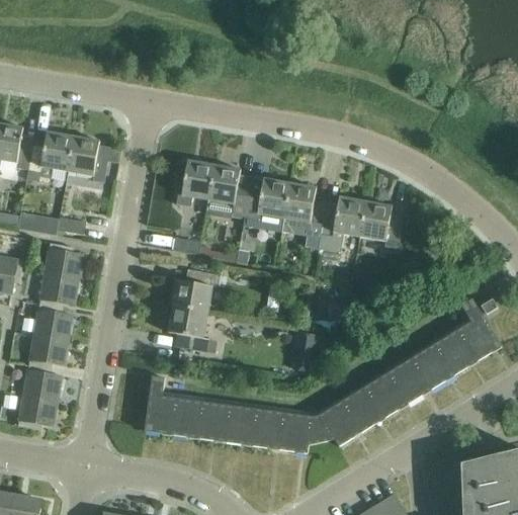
[(15,165),(27,167),(33,136),(21,134),(22,126),(0,122),(0,159),(0,158),(16,161),(15,165)]
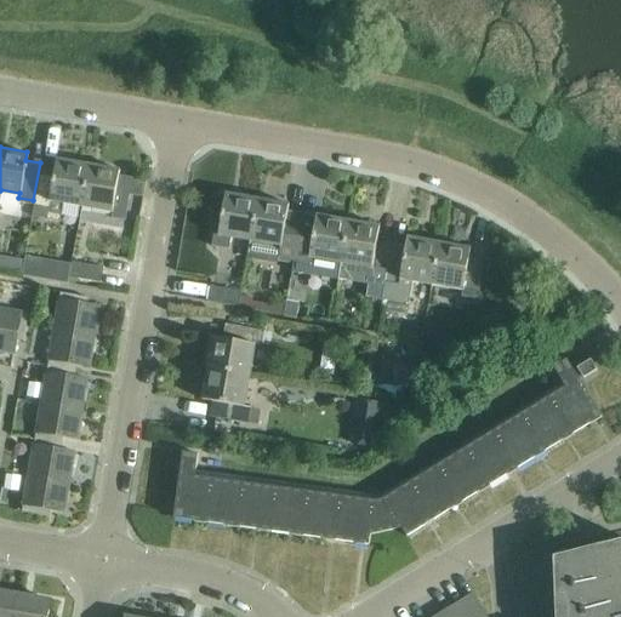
[(40,163),(33,200),(32,212),(58,217),(61,201),(79,205),(86,163),(56,158),(53,165),(40,163)]
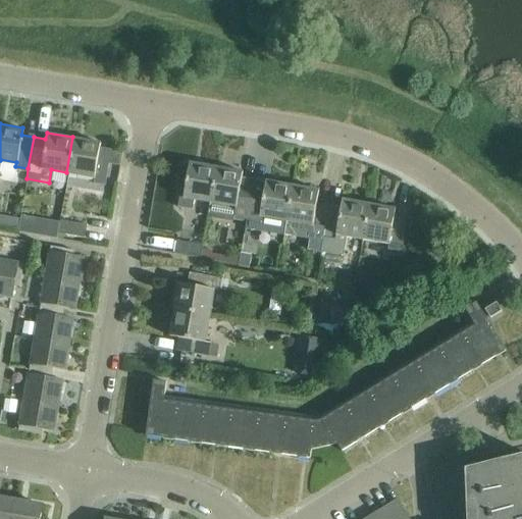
[(100,142),(72,137),(66,172),(94,176),(100,142)]
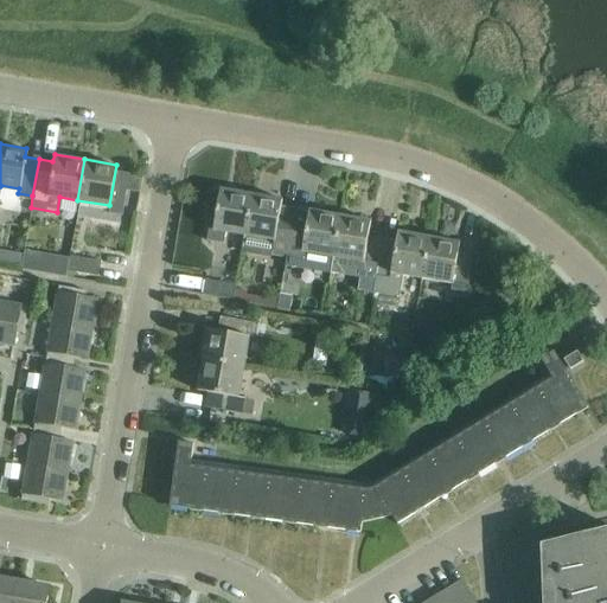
[(224,231),(243,233),(250,192),(219,187),(212,228),(209,226),(206,238),(222,241),(224,231)]
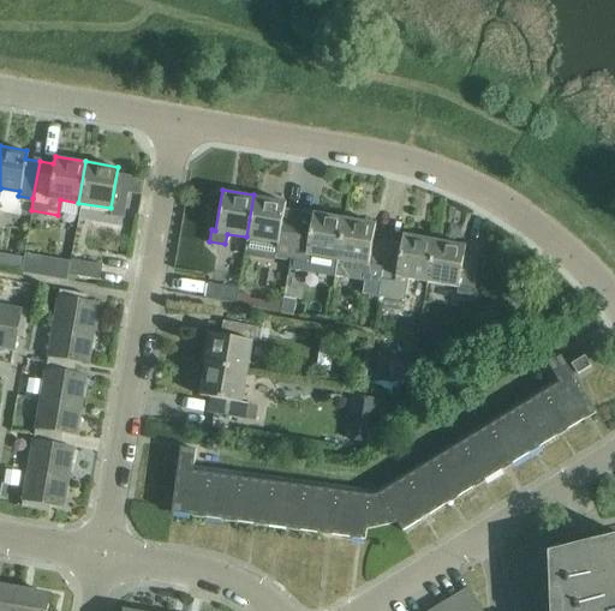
[(244,247),(290,256),(296,219),(284,216),(286,201),(254,195),(246,237),(244,247)]
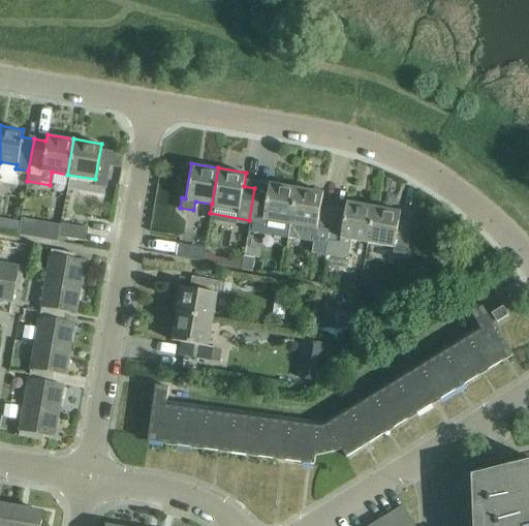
[(268,190),(254,188),(249,220),(248,229),(287,236),(296,186),(269,182),(268,190)]
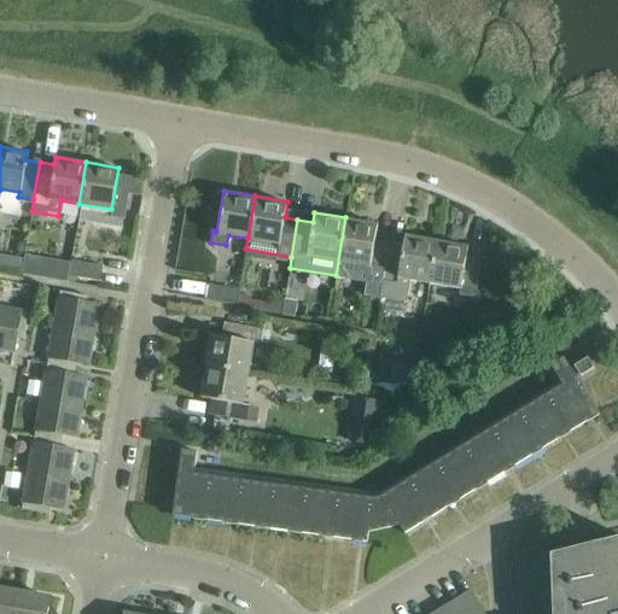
[(363,292),(379,296),(389,241),(374,239),(378,223),(345,217),(336,275),(366,280),(363,292)]
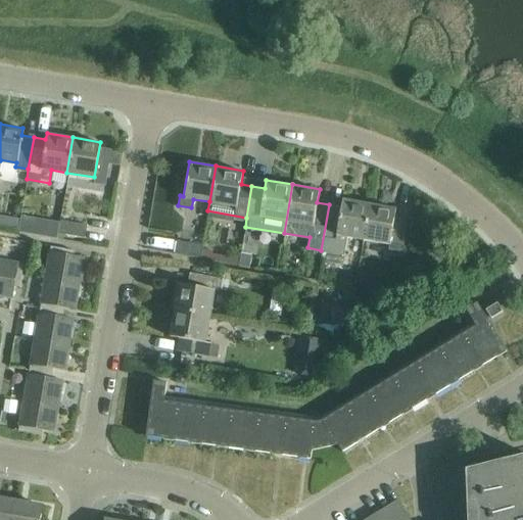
[(329,204),(321,250),(343,253),(346,235),(363,238),(369,202),(342,198),(340,206),(329,204)]
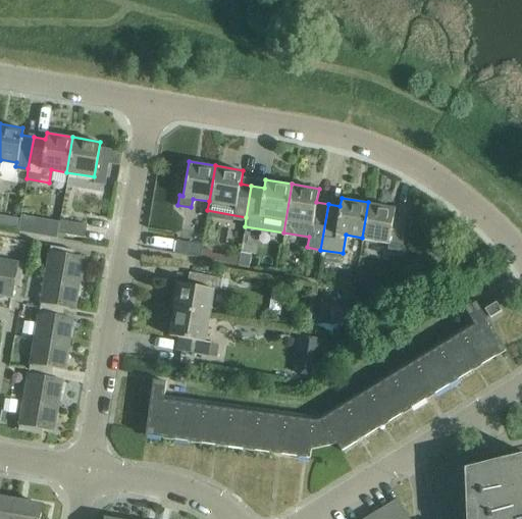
[(395,207),(368,202),(362,238),(387,242),(386,247),(399,249),(405,216),(394,214),(395,207)]
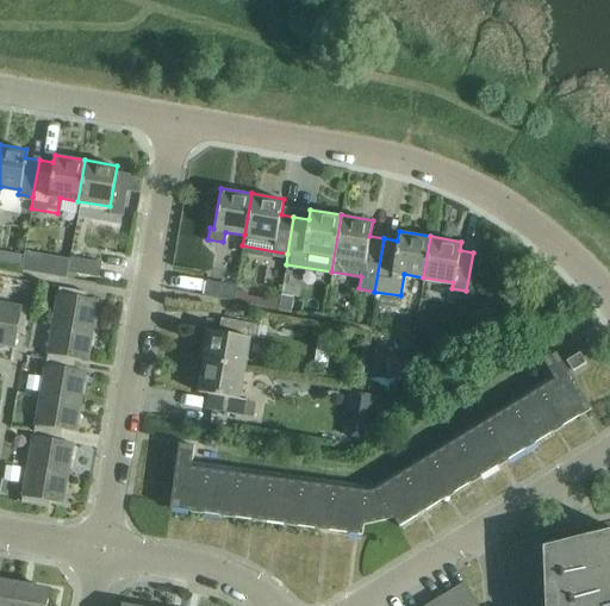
[(66,268),(98,274),(100,261),(69,255),(66,268)]
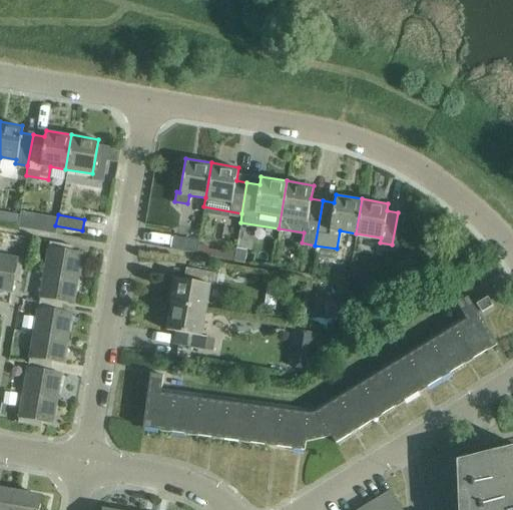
[(170,247),(195,251),(198,238),(173,234),(170,247)]
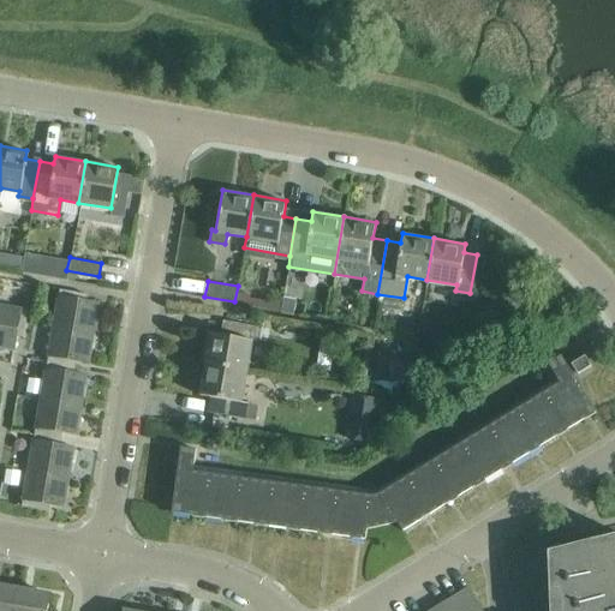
[(58,288),(52,325),(91,333),(96,301),(84,299),(85,293),(58,288)]
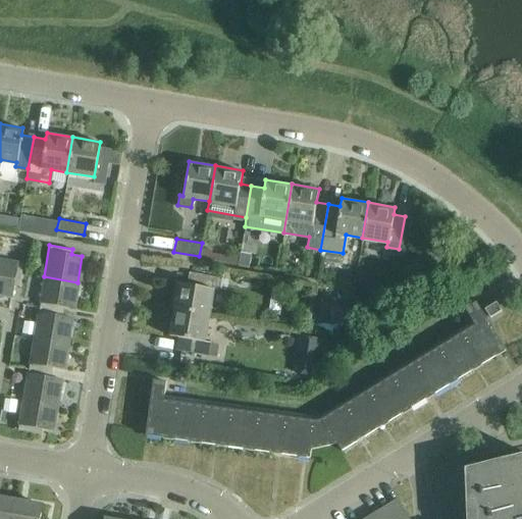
[(0,294),(11,297),(13,284),(19,286),(23,263),(0,259),(0,294)]
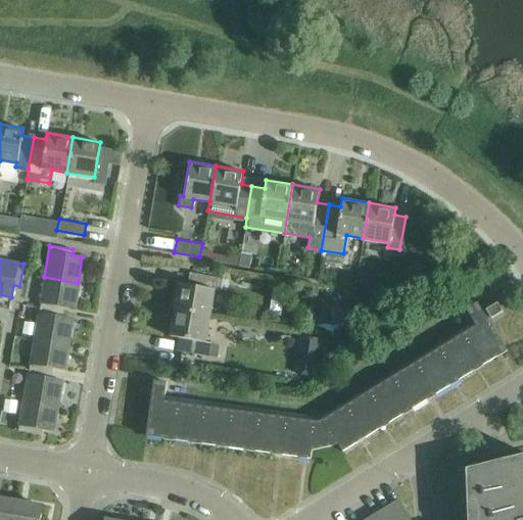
[(179,282),(174,309),(209,315),(215,289),(220,290),(222,277),(189,272),(187,283),(179,282)]
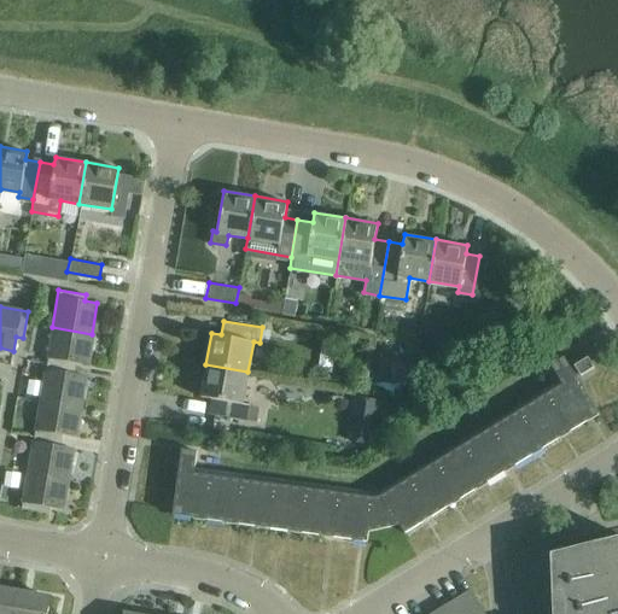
[(52,327),(46,364),(74,369),(75,362),(87,364),(92,334),(52,327)]
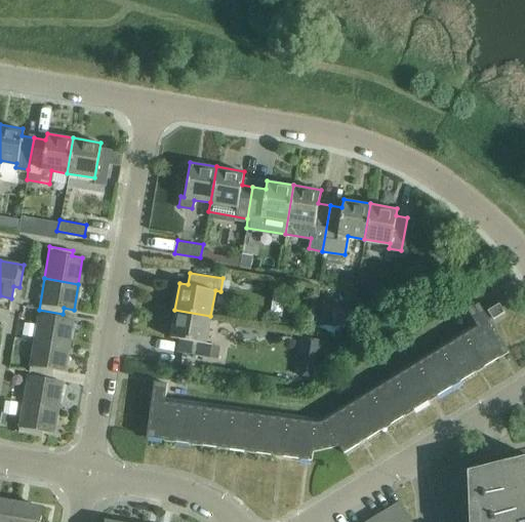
[(437,393),(451,385),(459,379),(476,370),(483,365),(491,360),(497,356),(505,352),(507,351),(491,325),(489,322),(506,313),(500,304),(488,312),(485,314),(478,303),(468,310),(478,327),(323,419),(316,423),(165,402),(167,384),(154,382),(147,436),(163,438),(164,434),(173,436),(172,440),(190,442),(190,438),(201,439),(200,443),(218,445),(218,441),(228,442),(227,446),(244,449),(245,444),(255,446),(254,450),(272,452),(272,448),(282,449),(282,454),(297,456),(298,451),(309,453),(308,457),(311,458),(313,450),(338,444),(342,451),(358,442),(367,437),(381,428),(390,422),(405,412),(414,407),(429,398),(437,393)]
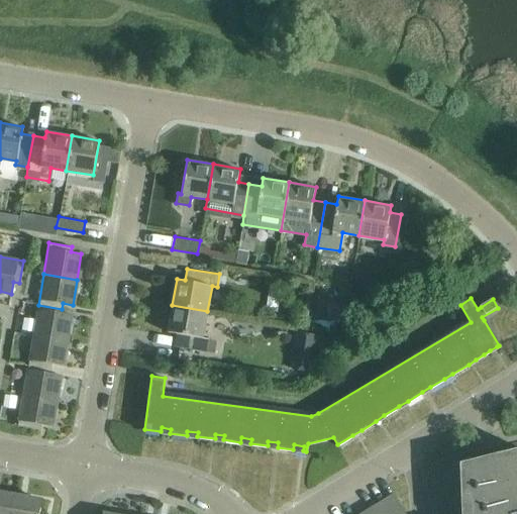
[(38,305),(33,334),(67,339),(71,315),(61,313),(62,309),(38,305)]
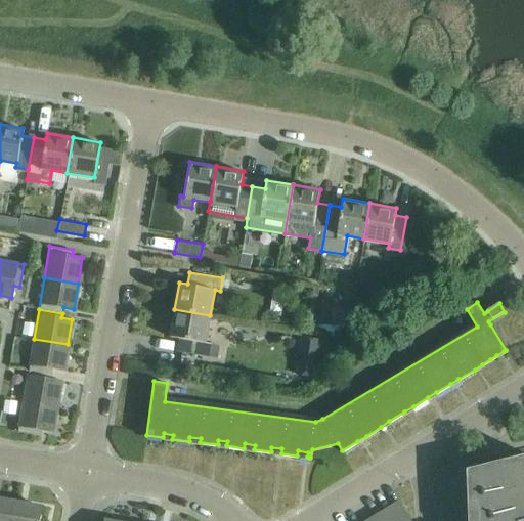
[(210,315),(174,309),(170,336),(178,337),(176,349),(209,355),(211,343),(206,342),(210,315)]
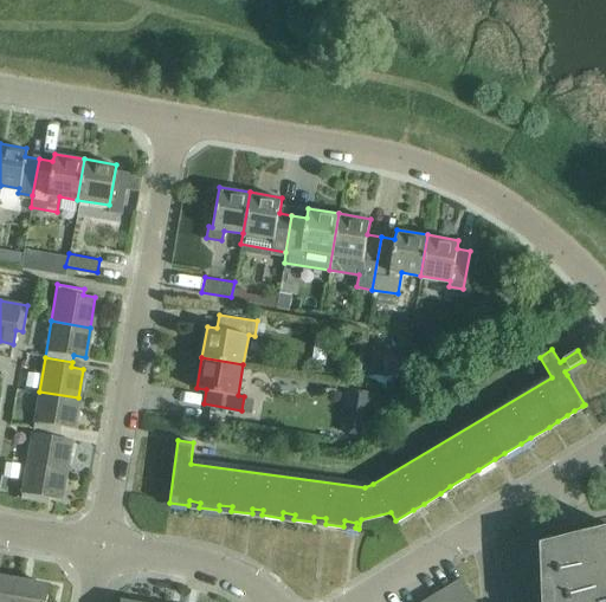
[(384,394),(350,389),(343,433),(363,435),(368,407),(381,409),(384,394)]
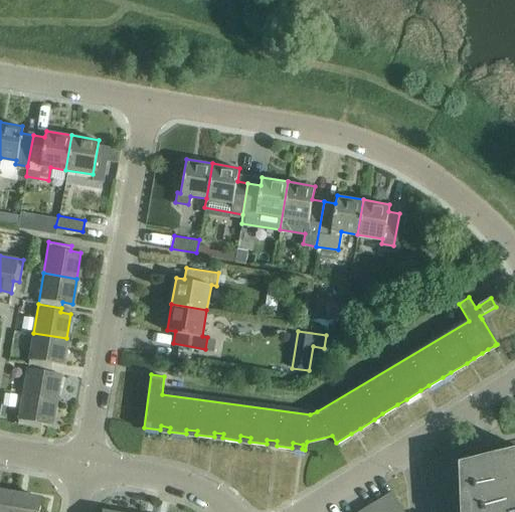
[(33,333),(27,363),(50,367),(51,362),(61,364),(66,338),(33,333)]
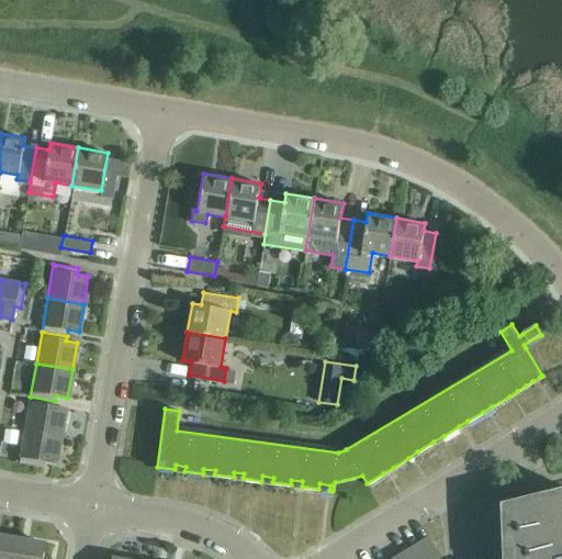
[(30,397),(24,431),(60,436),(65,407),(54,406),(55,401),(30,397)]
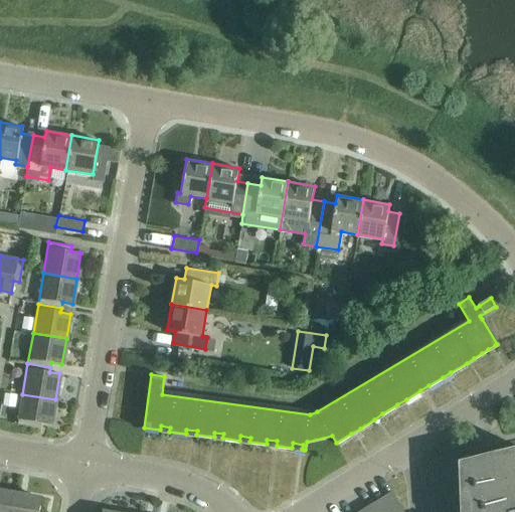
[(8,386),(7,401),(20,402),(21,386),(8,386)]
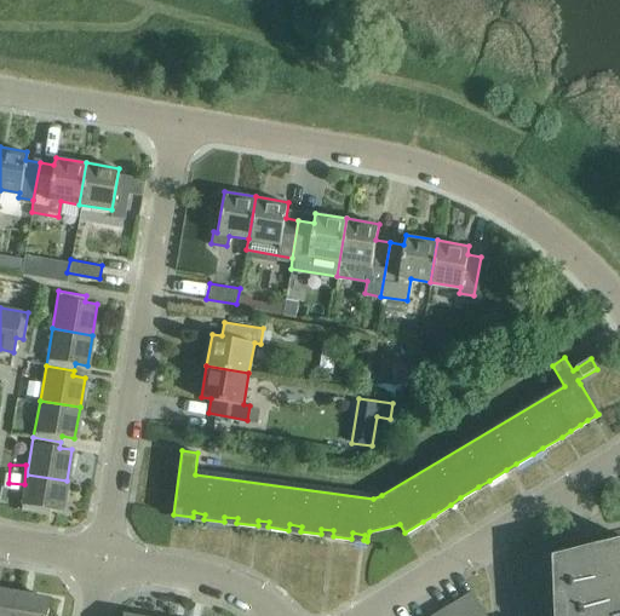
[(67,481),(27,475),(21,510),(49,514),(49,508),(62,511),(67,481)]
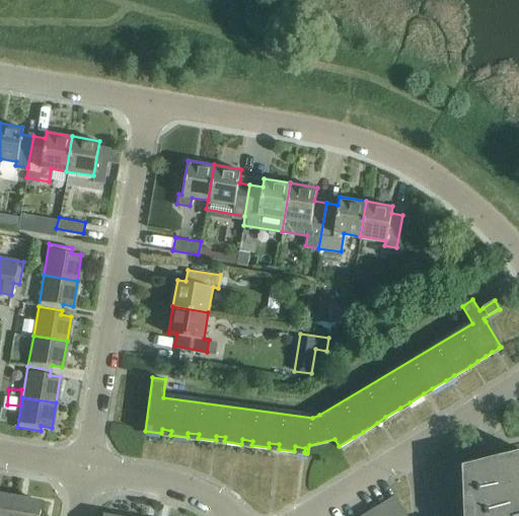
[(516,515),(518,515),(518,450),(463,464),(464,515),(516,515)]
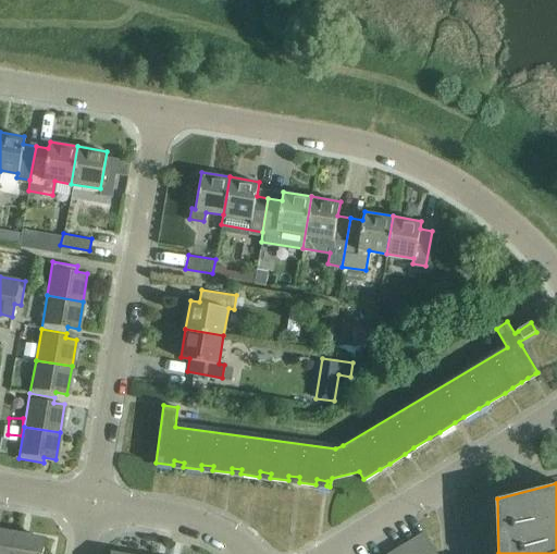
[(0,553),(11,553),(15,533),(0,530),(0,553)]
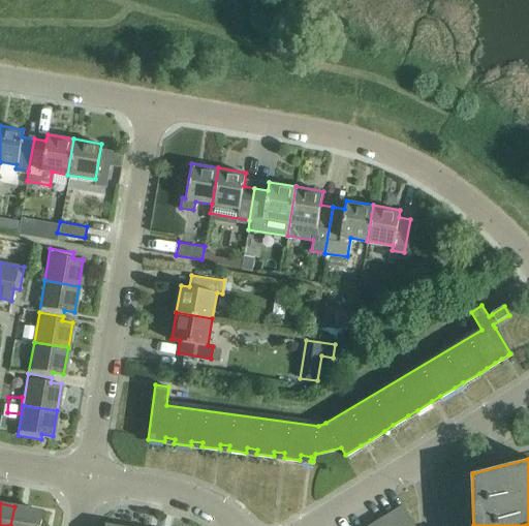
[(415,525),(403,503),(366,525),(415,525)]
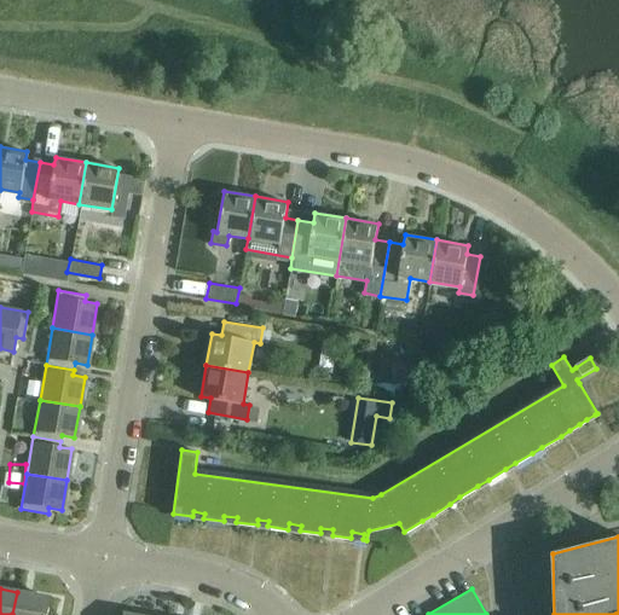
[(17,592),(12,614),(45,614),(48,598),(17,592)]
